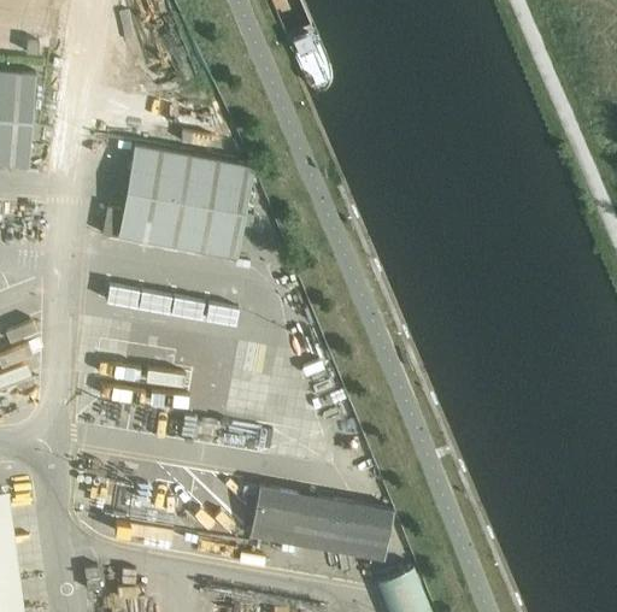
[(0,0),(0,53),(43,57),(46,0),(0,0)]
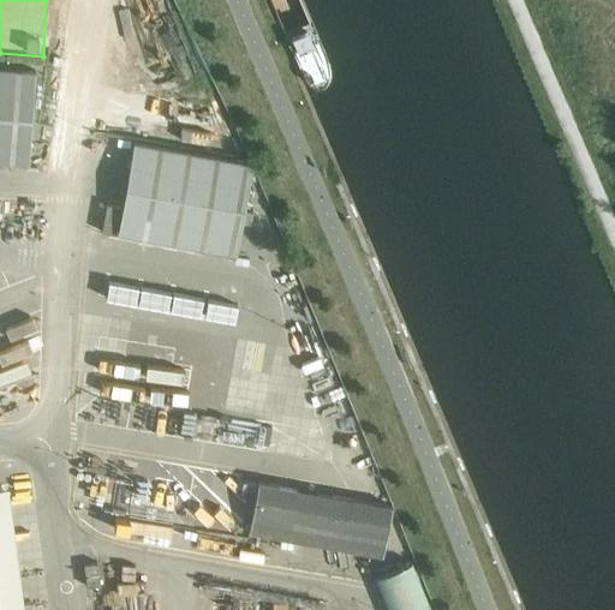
[(0,163),(28,166),(34,73),(0,70),(0,163)]
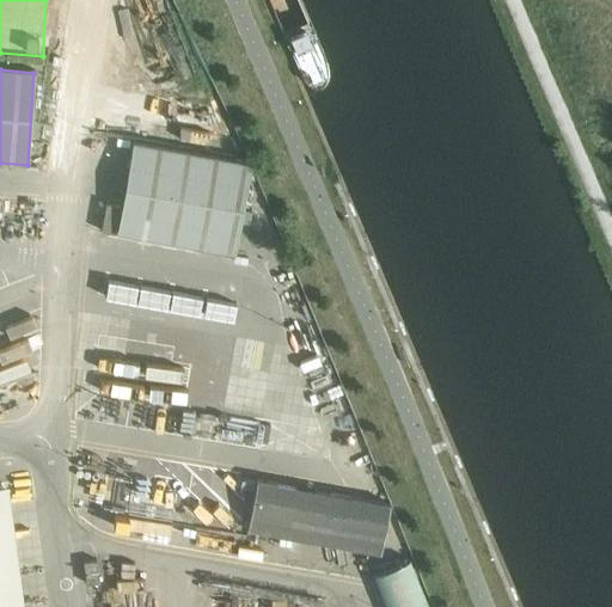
[(133,145),(117,235),(237,257),(254,166),(133,145)]
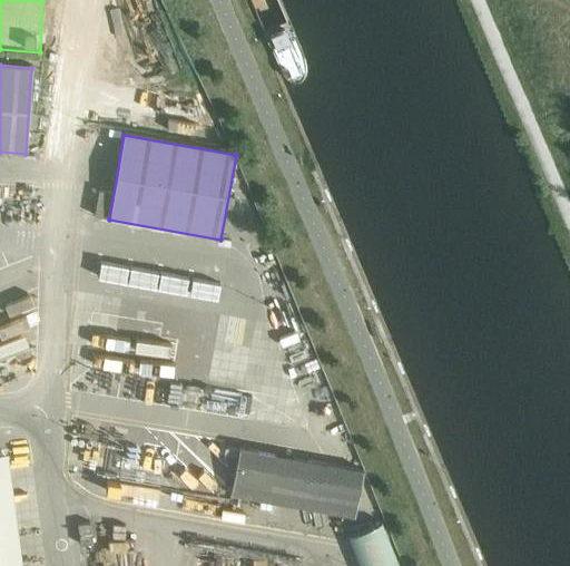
[(78,431),(76,474),(97,475),(99,432),(78,431)]
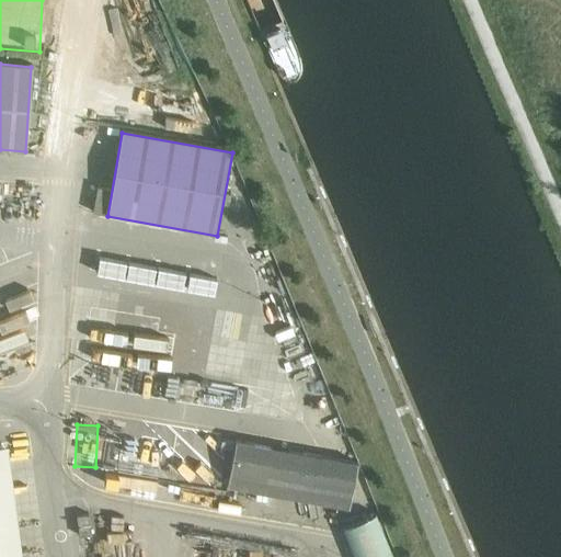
[(0,440),(0,556),(22,556),(7,440),(0,440)]
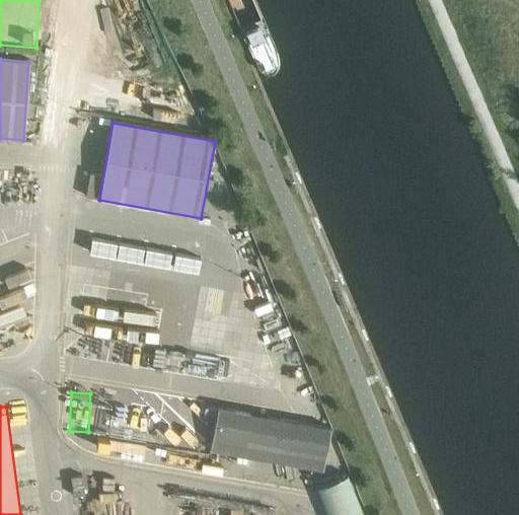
[(90,434),(127,443),(133,418),(96,410),(90,434)]
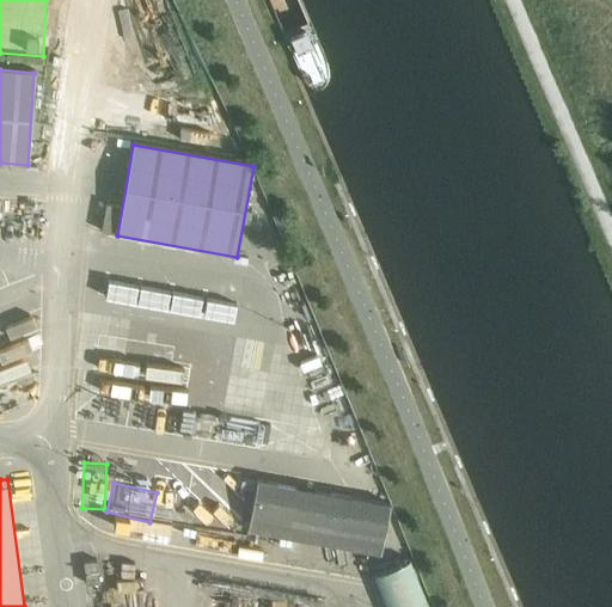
[(390,507),(256,483),(248,533),(381,557),(390,507)]
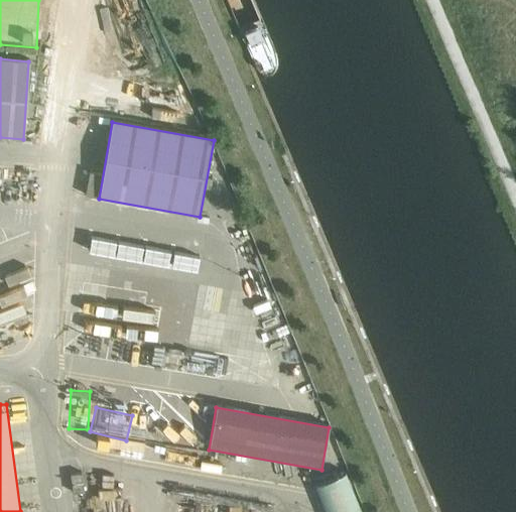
[(361,511),(346,474),(315,487),(325,511),(361,511)]
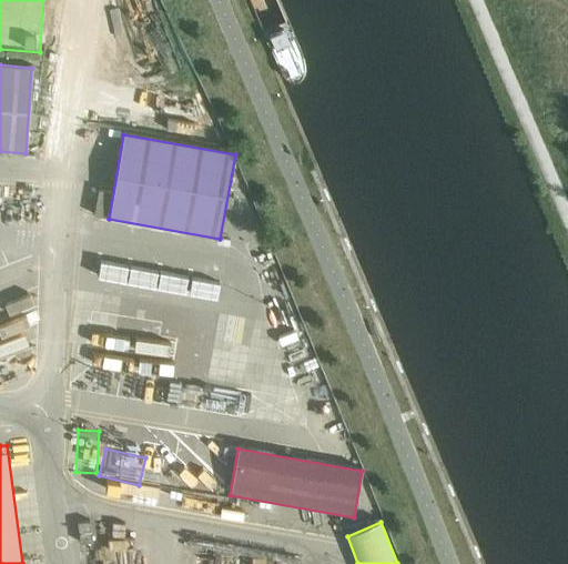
[(77,525),(80,546),(92,544),(89,523),(77,525)]
